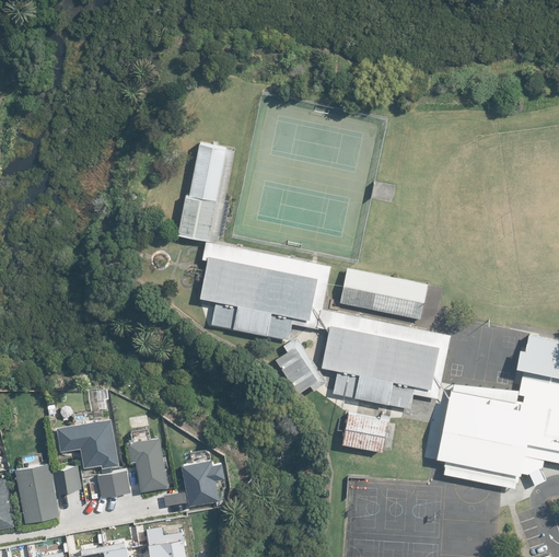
[(226,151),(198,146),(186,196),(216,202),(226,151)]
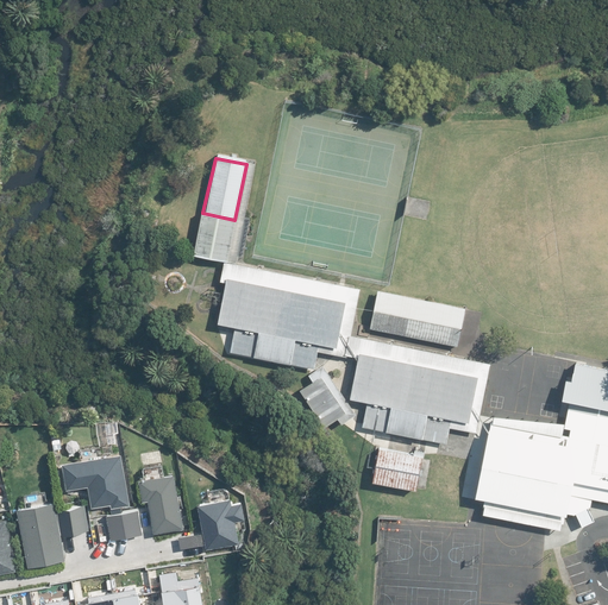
[(238,220),(202,213),(193,258),(229,265),(238,220)]
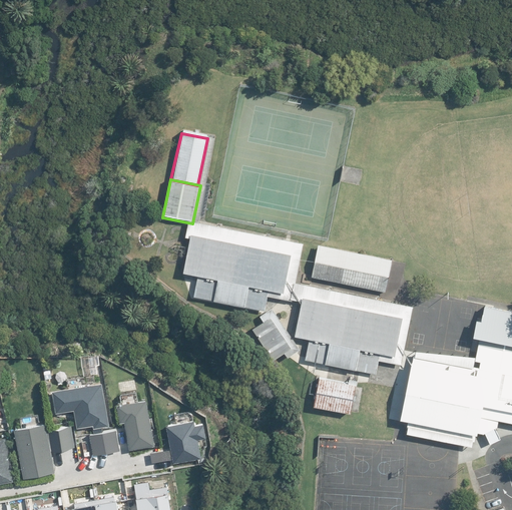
[(292,259),(188,235),(180,271),(284,293),(292,259)]
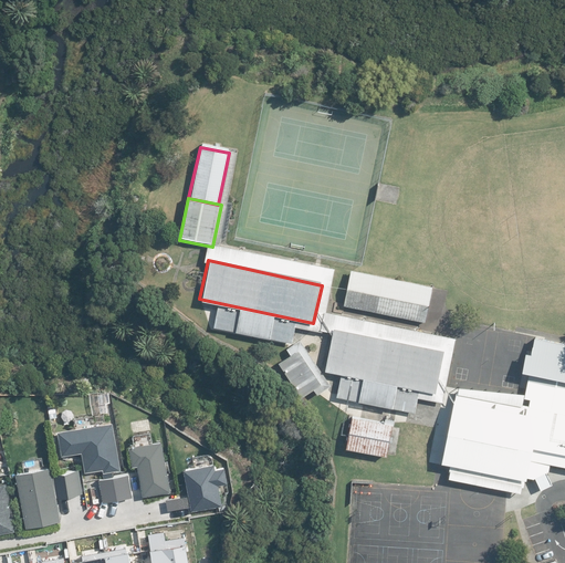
[(429,288),(349,270),(342,306),(421,324),(429,288)]
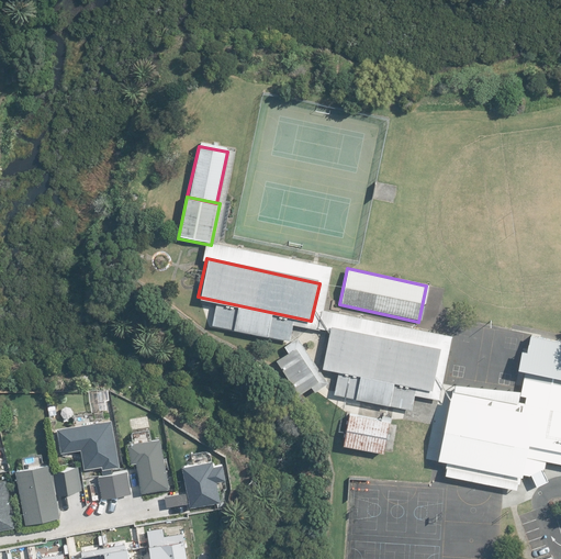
[(243,310),(214,304),(210,325),(238,331),(243,310)]
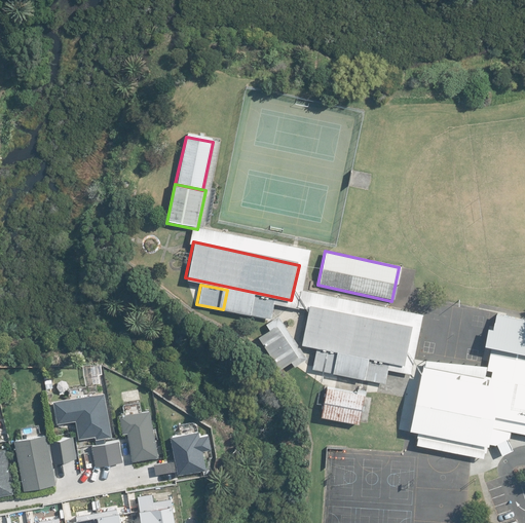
[(277,299),(254,294),(250,315),(272,321),(277,299)]
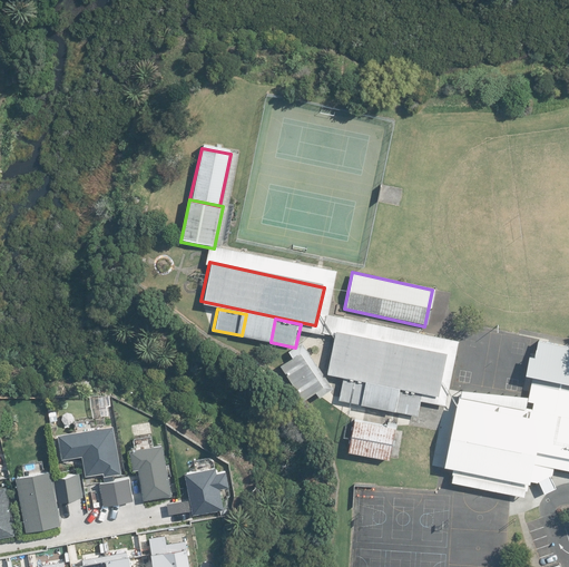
[(447,354),(334,330),(325,373),(438,398),(447,354)]
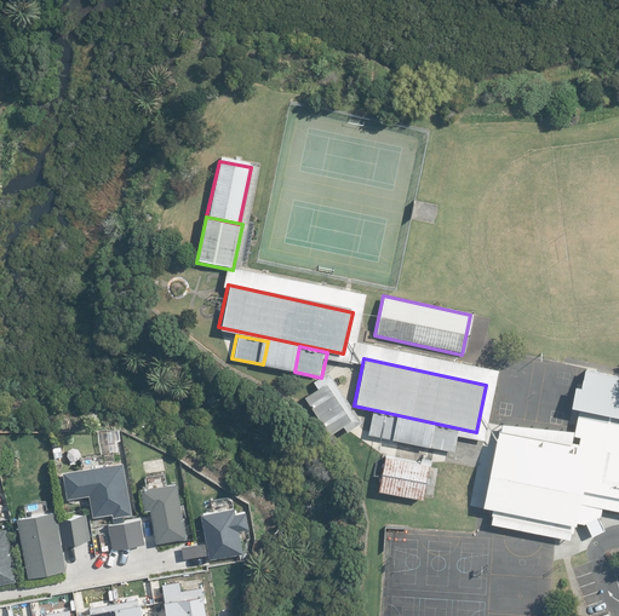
[(365,422),(331,373),(315,384),(319,390),(305,398),(332,436),(345,426),(350,432),(365,422)]
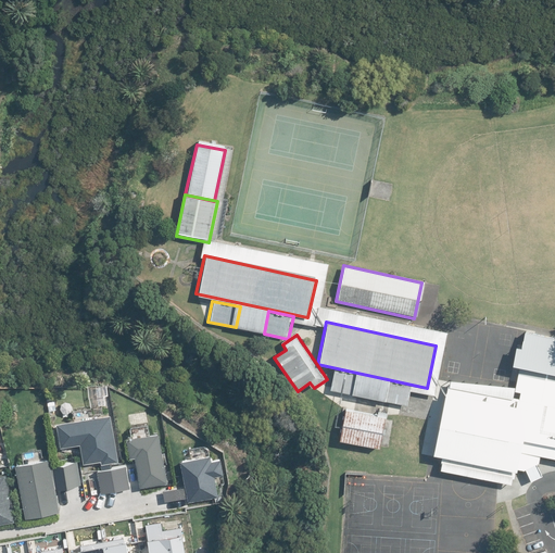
[(448,392),(432,456),(514,472),(538,461),(541,453),(554,455),(554,340),(525,335),(522,349),(514,346),(505,385),(515,387),(514,393),(520,393),(516,407),(448,392)]
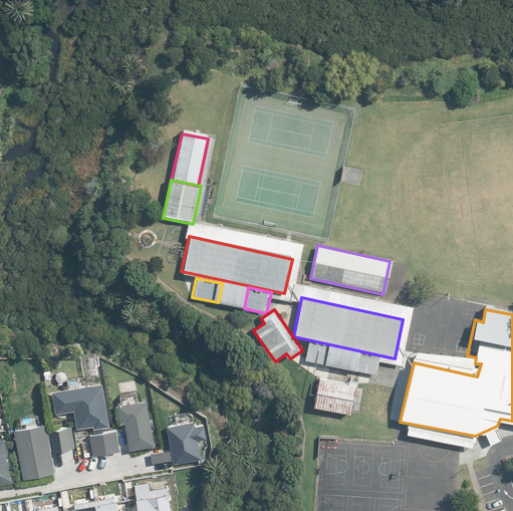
[(333,345),(308,339),(303,360),(328,366),(333,345)]
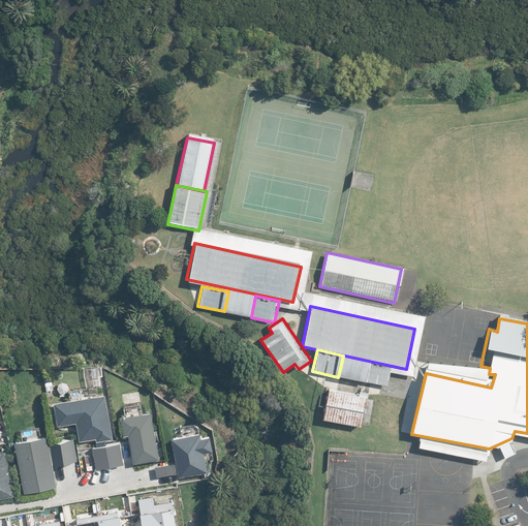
[(392,366),(368,361),(363,383),(386,389),(392,366)]
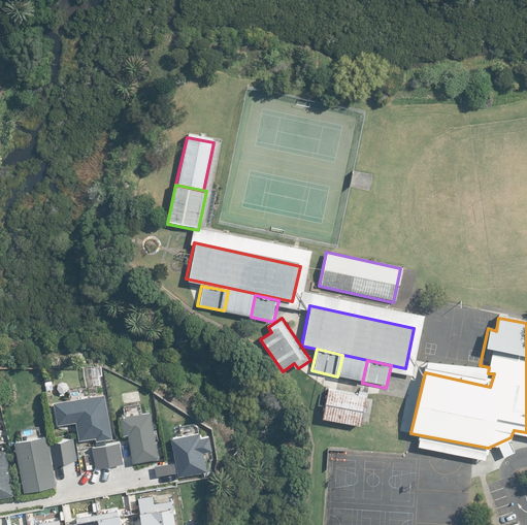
[(364,399),(323,390),(318,418),(358,426),(364,399)]
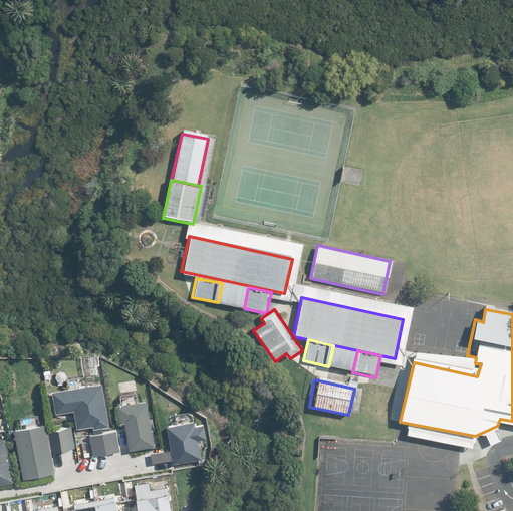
[(109,425),(103,382),(54,390),(57,415),(77,412),(79,430),(109,425)]
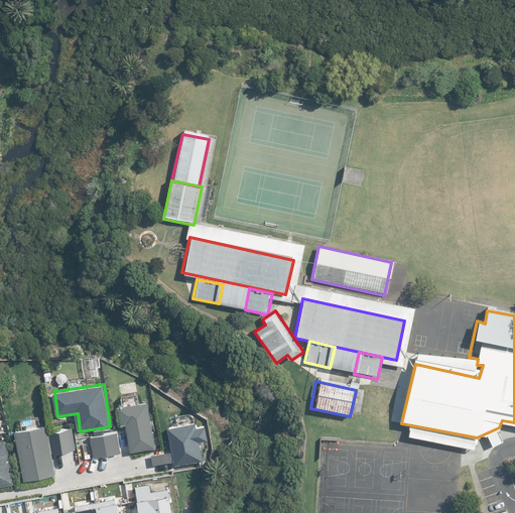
[(149,400),(124,405),(118,406),(122,426),(127,425),(132,452),(157,446),(149,400)]
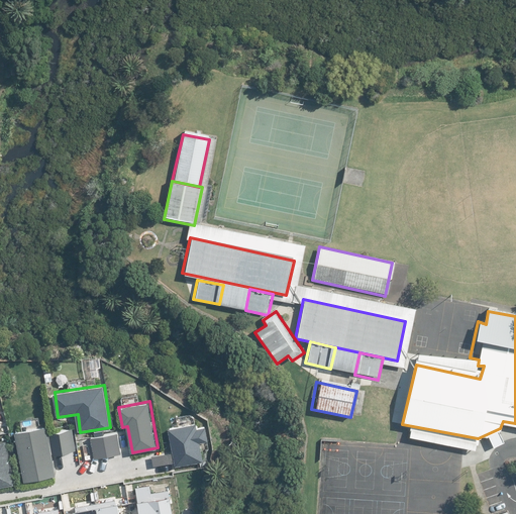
[(169,428),(173,453),(152,457),(153,468),(175,465),(176,468),(204,464),(200,443),(209,441),(206,428),(198,430),(197,423),(169,428)]
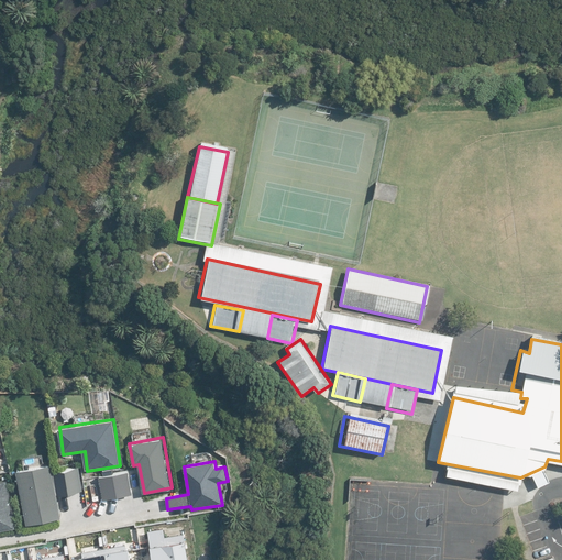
[(58,495),(54,472),(53,464),(18,471),(28,525),(63,519),(58,495)]
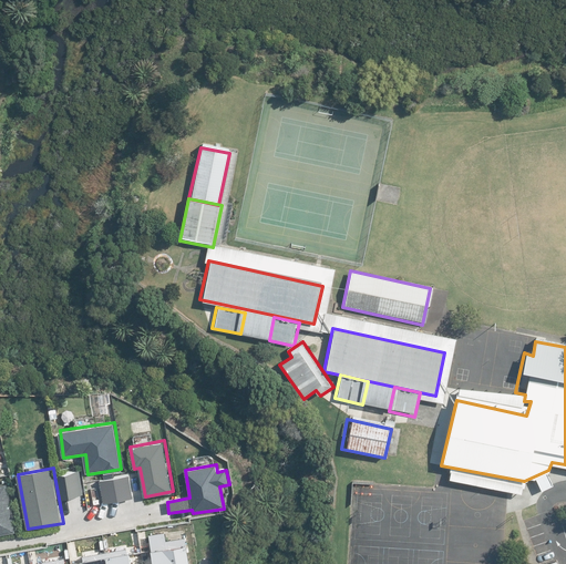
[(54,475),(59,499),(82,494),(78,471),(54,475)]
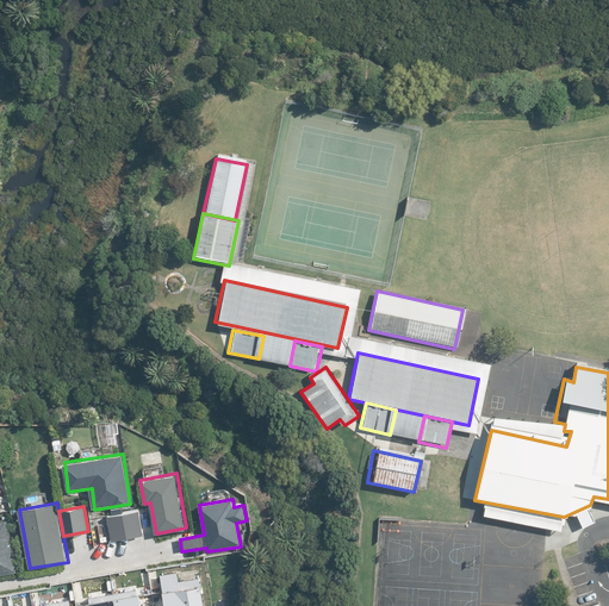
[(138,511),(107,517),(112,543),(144,537),(138,511)]
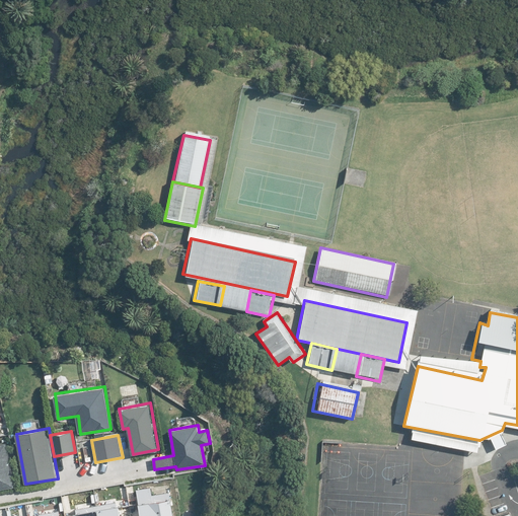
[(5,442),(0,442),(0,489),(14,486),(5,442)]
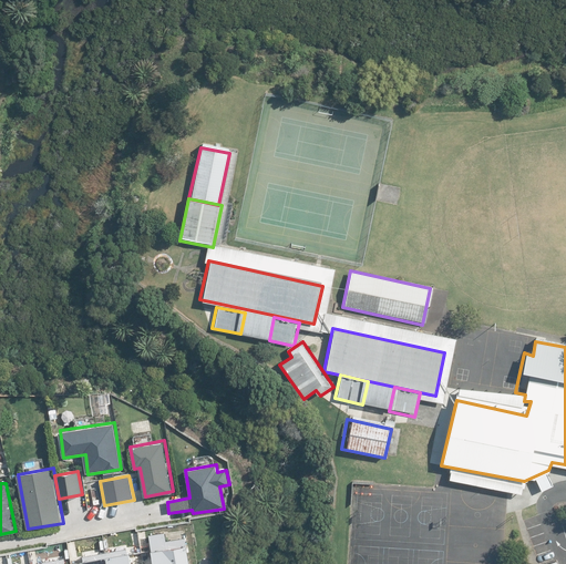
[(193,563),(188,536),(153,542),(156,563),(193,563)]
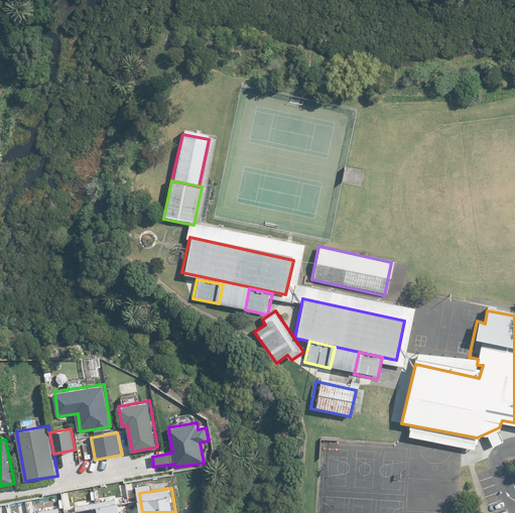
[(122,512),(120,498),(76,505),(77,512),(122,512)]
